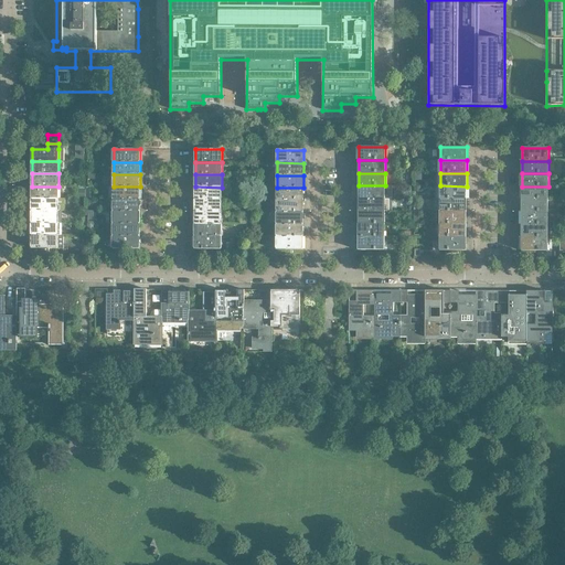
[(385,199),(385,185),(359,185),(359,199),(385,199)]
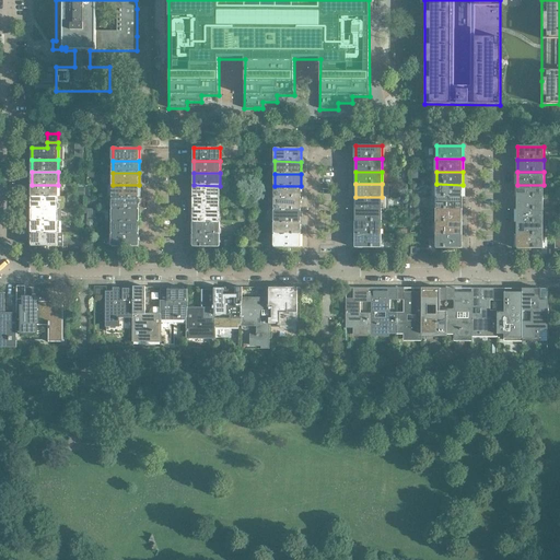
[(463,197),(463,185),(436,184),(436,197),(463,197)]
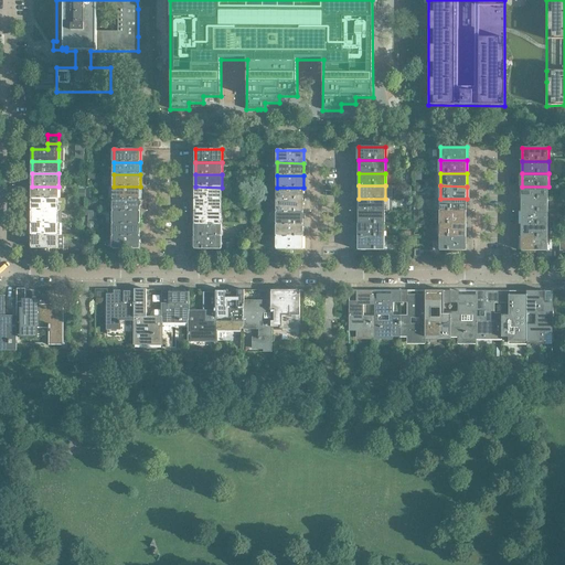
[(59,199),(59,187),(32,187),(32,199),(59,199)]
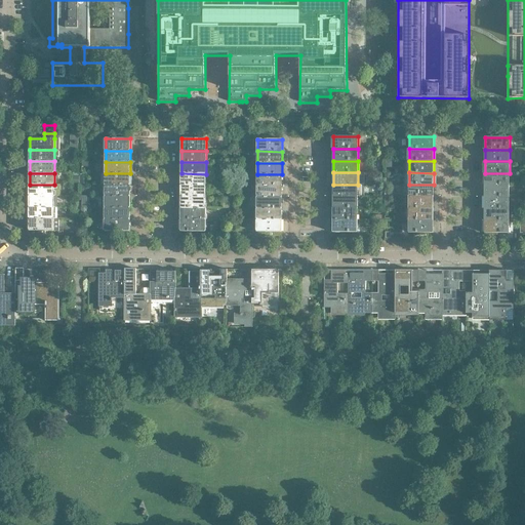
[(130,185),(130,173),(106,173),(106,185),(130,185)]
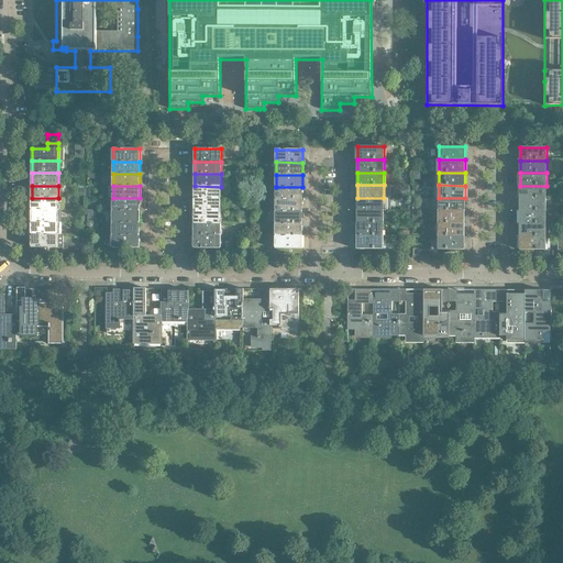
[(221,199),(221,187),(195,186),(195,199),(221,199)]
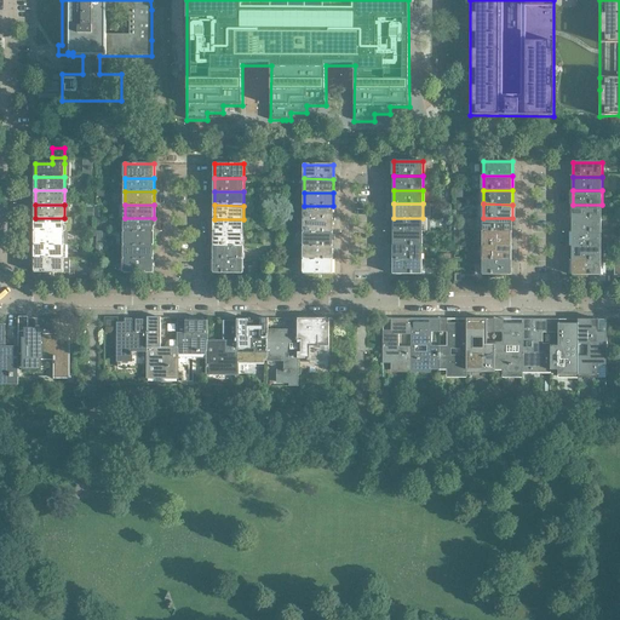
[(602,219),(602,205),(573,205),(573,218),(602,219)]
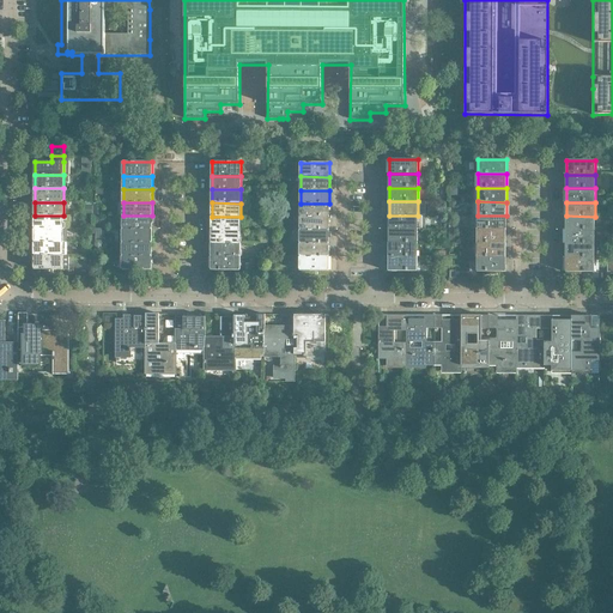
[(329,217),(329,204),(301,204),(301,217),(329,217)]
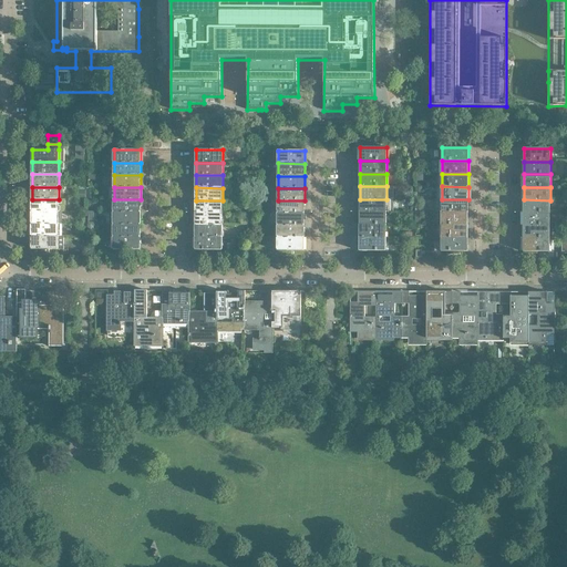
[(59,212),(59,199),(32,199),(32,212),(59,212)]
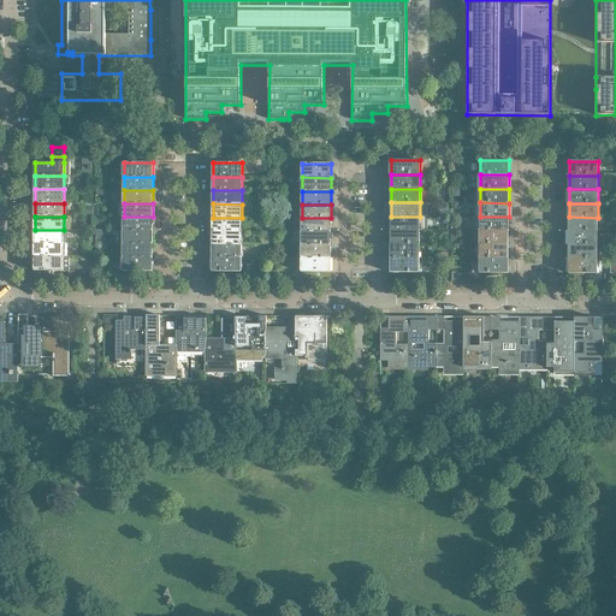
[(153,231),(153,217),(124,217),(124,230),(153,231)]
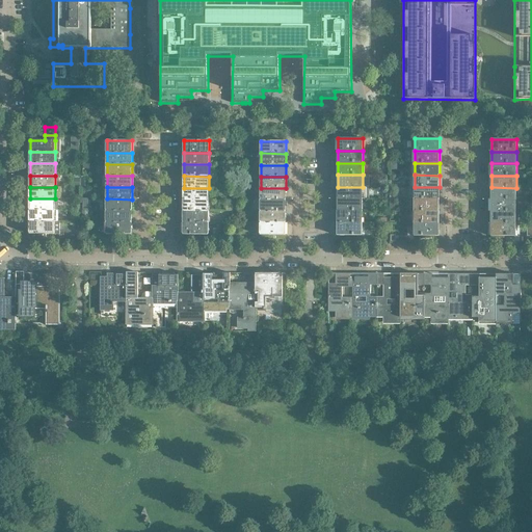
[(363,200),(363,187),(338,187),(338,198),(363,200)]
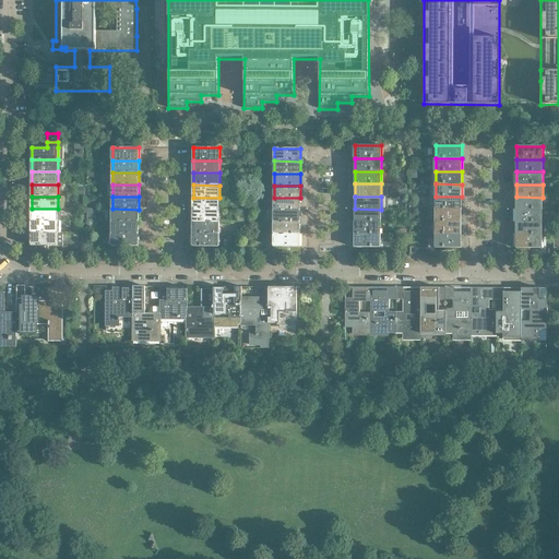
[(461,210),(462,197),(436,197),(435,210),(461,210)]
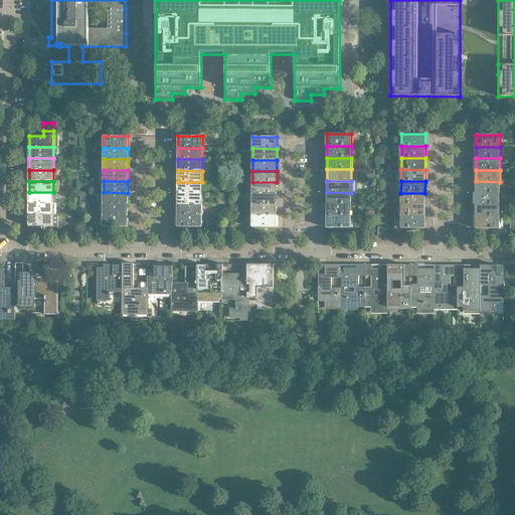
[(500,193),(500,182),(476,181),(475,193),(500,193)]
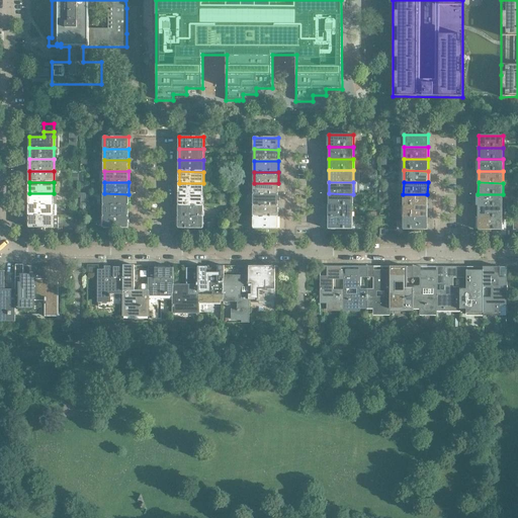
[(203,194),(203,183),(179,183),(179,194),(203,194)]
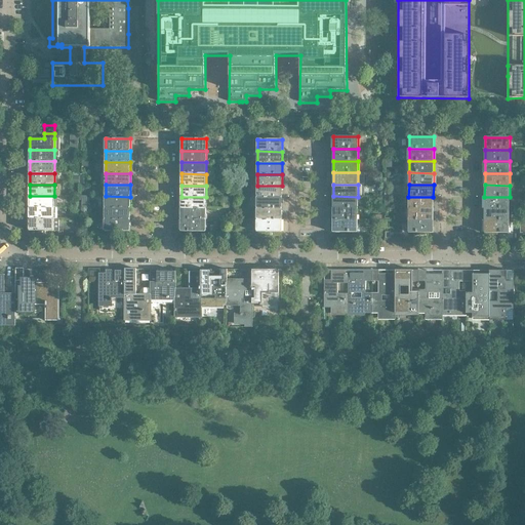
[(282,197),(282,186),(257,186),(257,197),(282,197)]
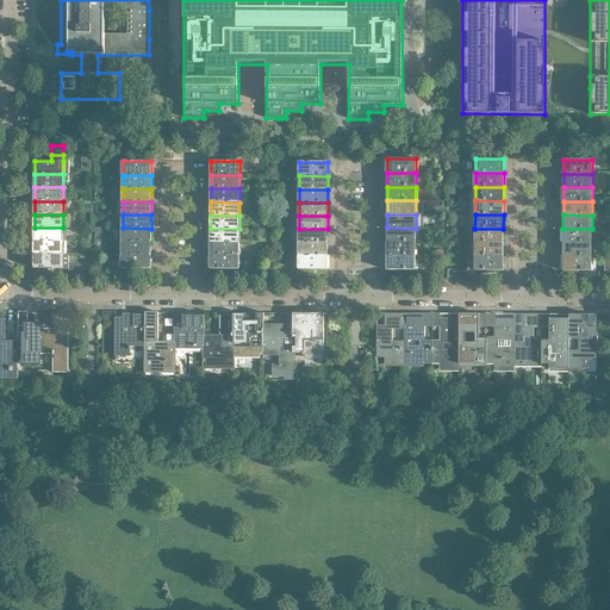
[(63,241),(63,228),(35,228),(35,241),(63,241)]
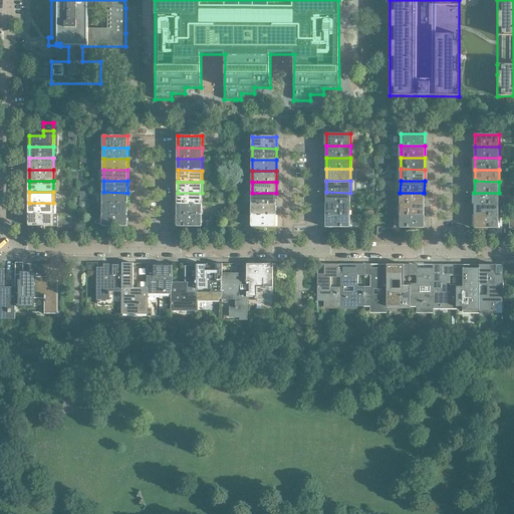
[(126,204),(127,193),(103,192),(103,204),(126,204)]
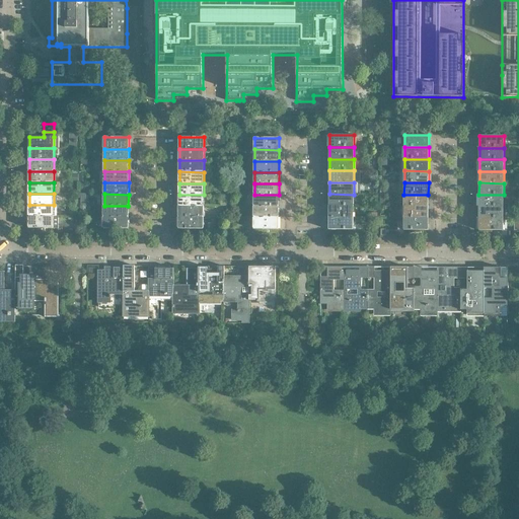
[(354,206),(354,195),(329,194),(329,206),(354,206)]
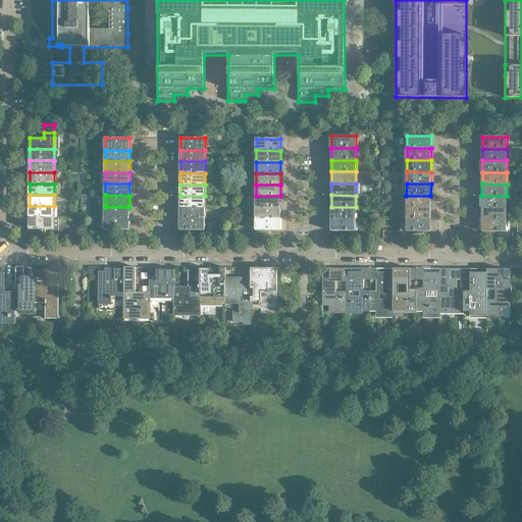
[(205,207),(205,196),(180,196),(180,207),(205,207)]
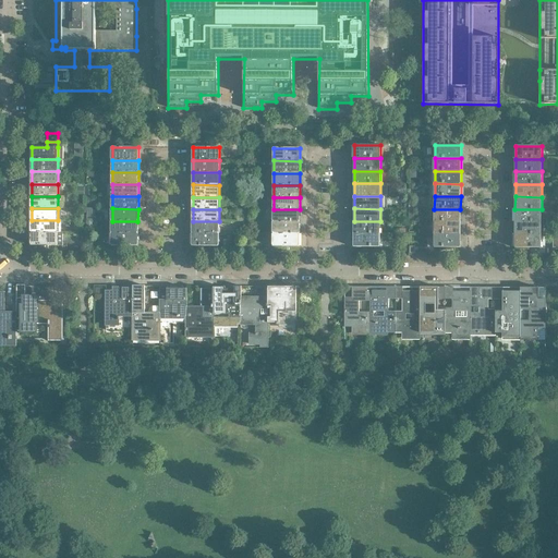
[(300,222),(300,209),(274,209),(274,221),(300,222)]
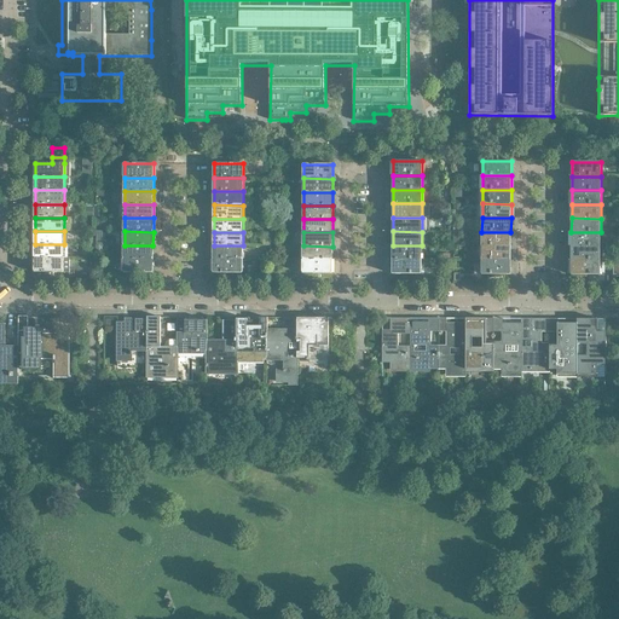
[(510,246),(510,232),(481,232),(481,246),(510,246)]
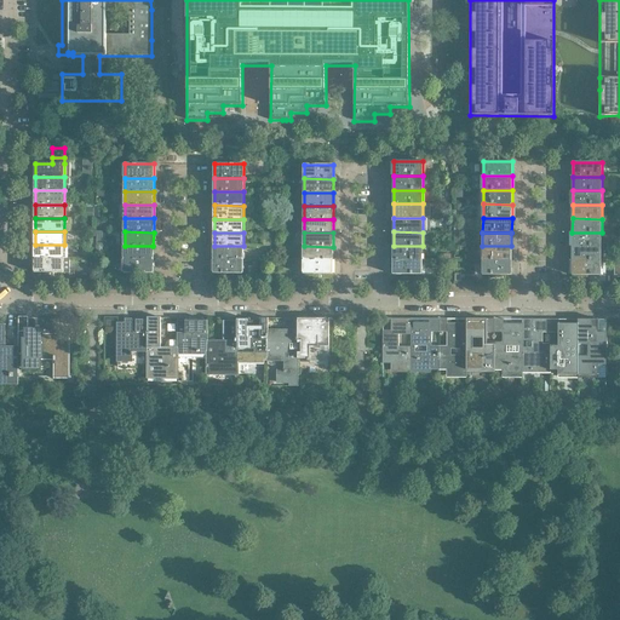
[(601,247),(602,233),(572,233),(572,247),(601,247)]
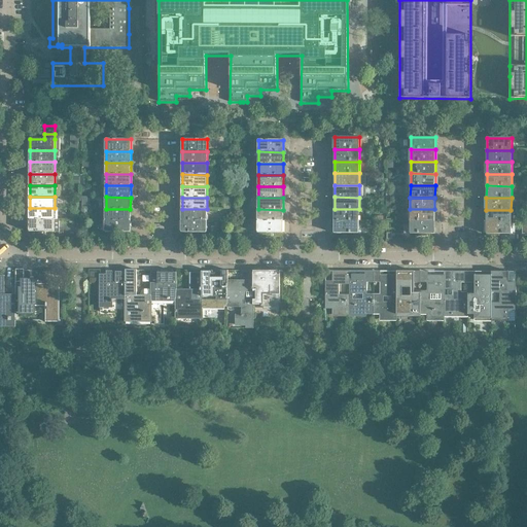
[(54,219),(55,208),(30,208),(30,219),(54,219)]
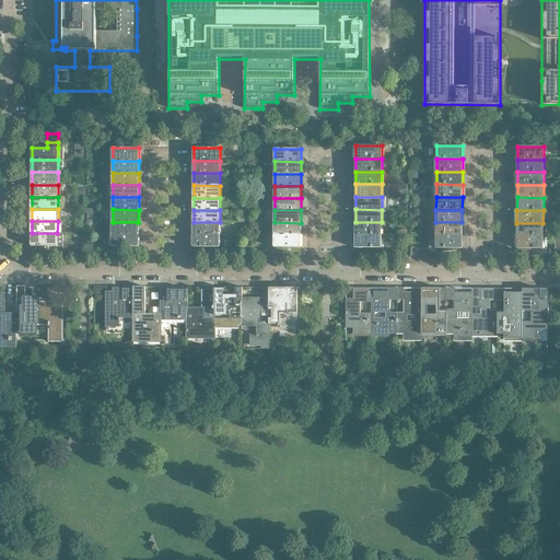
[(138,234),(138,222),(113,222),(113,234),(138,234)]
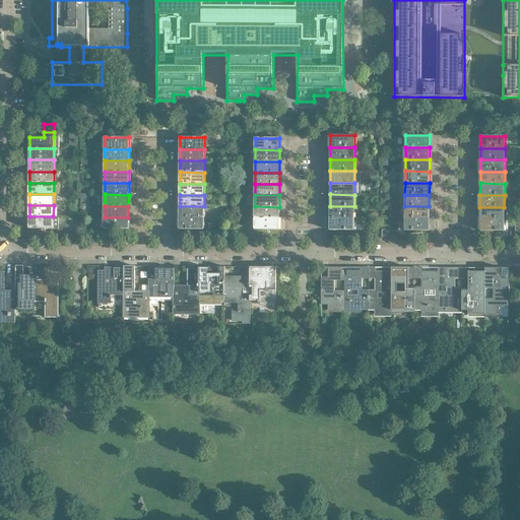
[(204,217),(204,206),(180,206),(180,217),(204,217)]
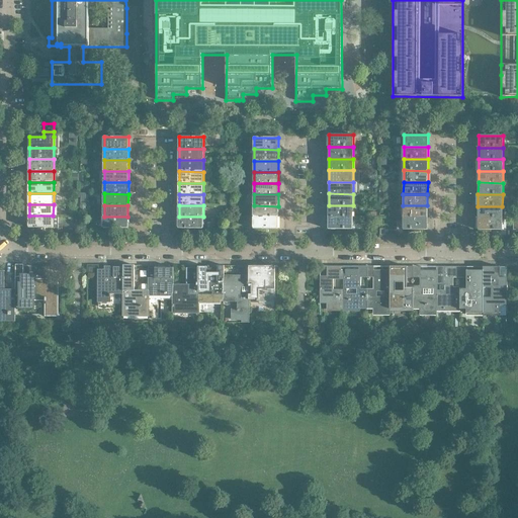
[(278,218),(278,206),(254,205),(254,218),(278,218)]
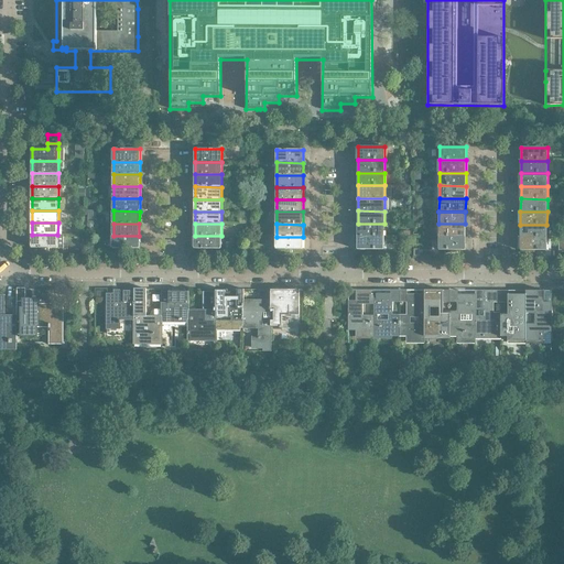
[(383,237),(384,224),(358,224),(357,237),(383,237)]
